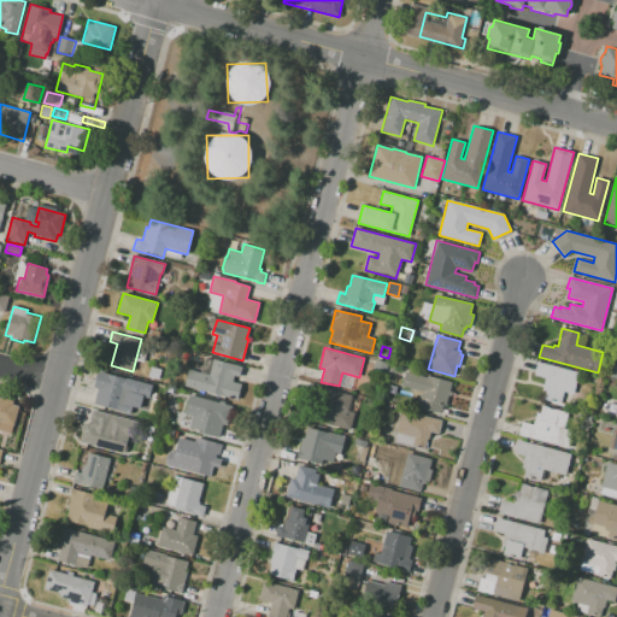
[(184,387),(189,370),(210,375),(213,358),(242,366),(240,377),(235,376),(233,382),(241,385),(236,400),(184,387)]
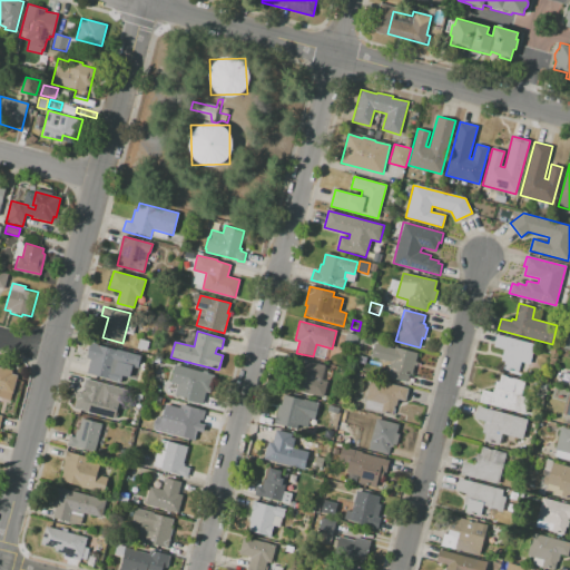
[(497,334),(534,344),(530,364),(521,362),(518,373),(502,369),(504,361),(501,360),(503,349),(493,346),(497,334)]
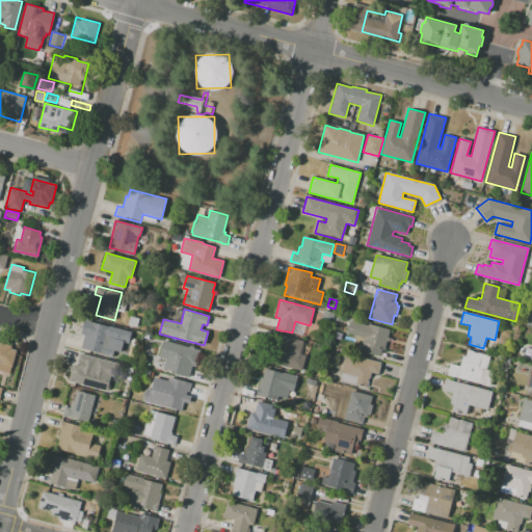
[(128,325),(130,317),(139,319),(137,328),(128,325)]
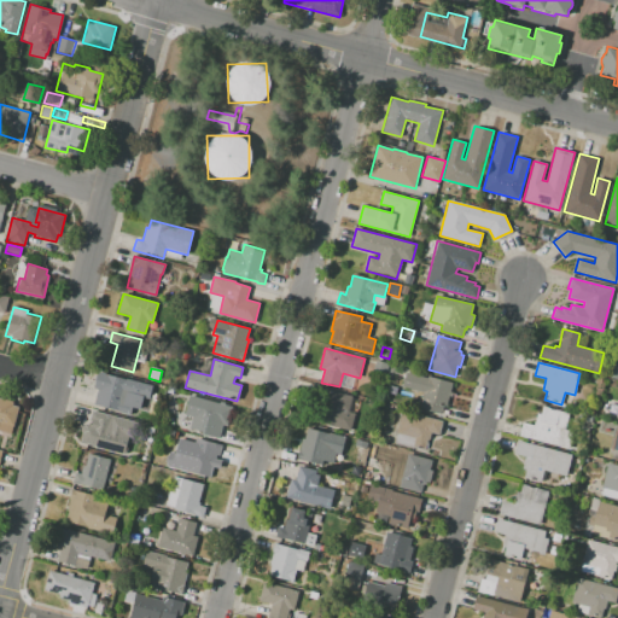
[(442,414),(419,408),(424,392),(402,386),(407,371),(453,383),(450,391),(453,392),(452,397),(449,396),(447,406),(444,406),(442,414)]
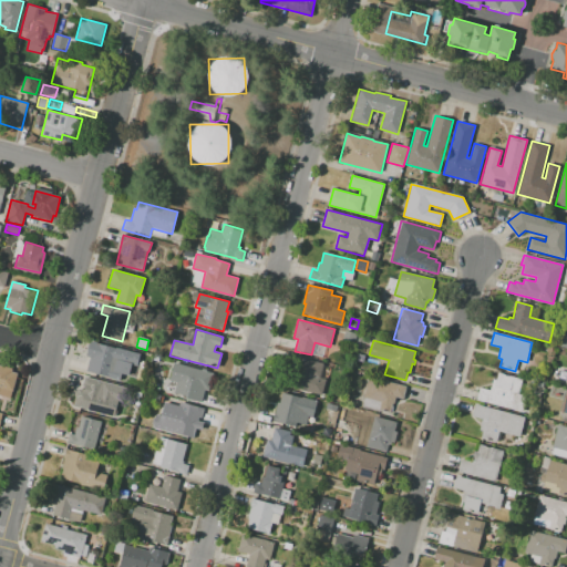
[(96,342),(119,349),(115,359),(127,362),(124,374),(121,373),(120,380),(86,371),(92,352),(93,352),(96,342)]
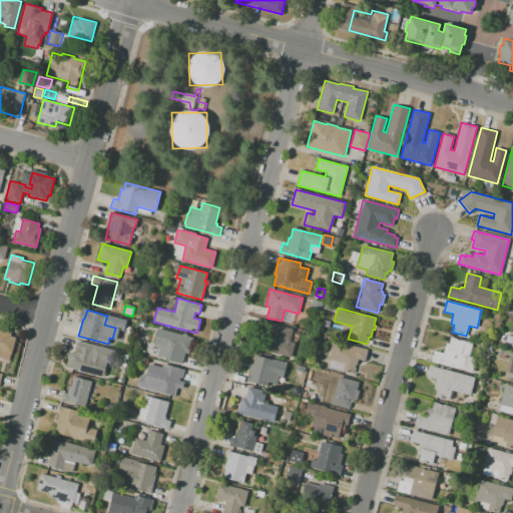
[(291,358),(262,350),(265,337),(269,338),(273,324),(293,329),(290,342),(295,343),(291,358)]
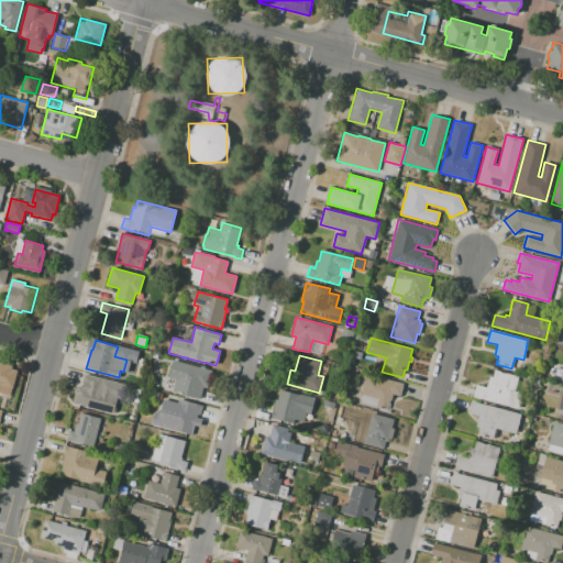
[(199,399),(176,394),(180,377),(169,374),(173,360),(212,371),(207,388),(202,387),(199,399)]
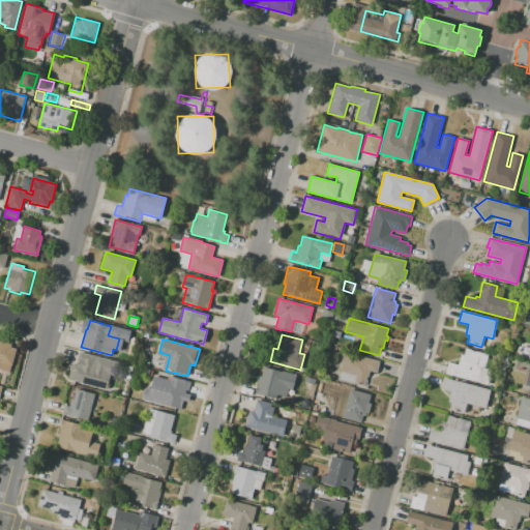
[(0,341),(12,344),(11,348),(18,349),(16,357),(12,356),(8,371),(0,369),(0,341)]
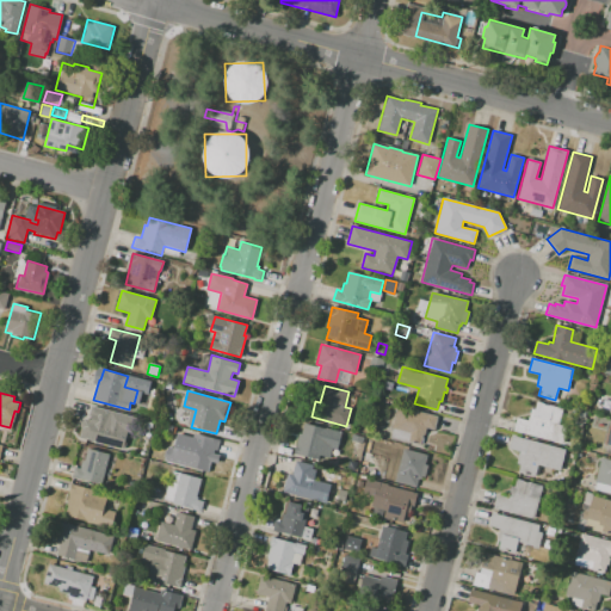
[(513,431),(517,418),(528,420),(531,408),(535,409),(536,402),(563,409),(560,424),(568,426),(563,444),(513,431)]
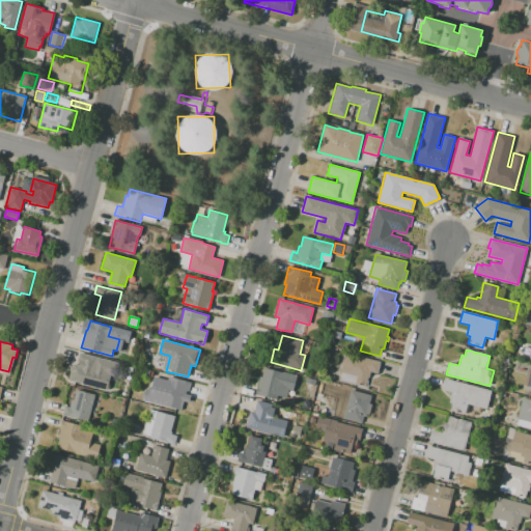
[(380,362),(378,373),(370,371),(369,379),(367,378),(365,385),(355,383),(357,375),(340,371),(345,353),(380,362)]
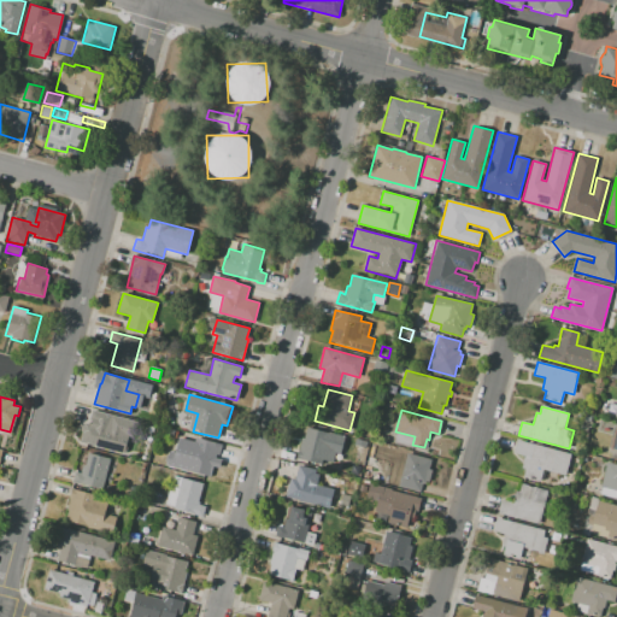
[(97,411),(130,421),(127,435),(123,434),(118,452),(88,444),(97,411)]
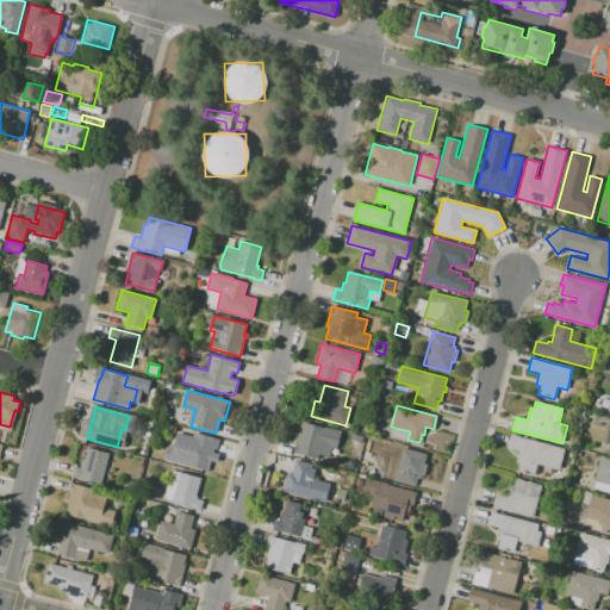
[(304,423),(325,428),(325,427),(340,430),(332,459),(319,455),(318,460),(293,453),(299,433),(302,434),(304,423)]
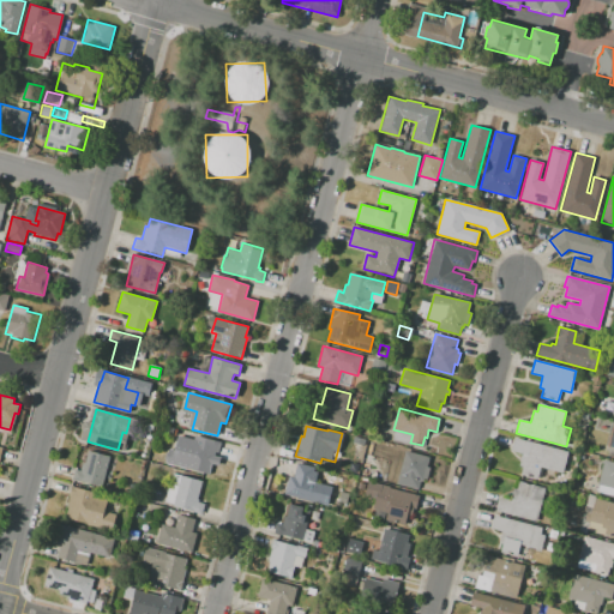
[(209,474),(185,468),(187,457),(179,455),(184,437),(194,440),(196,435),(221,443),(215,463),(212,462),(209,474)]
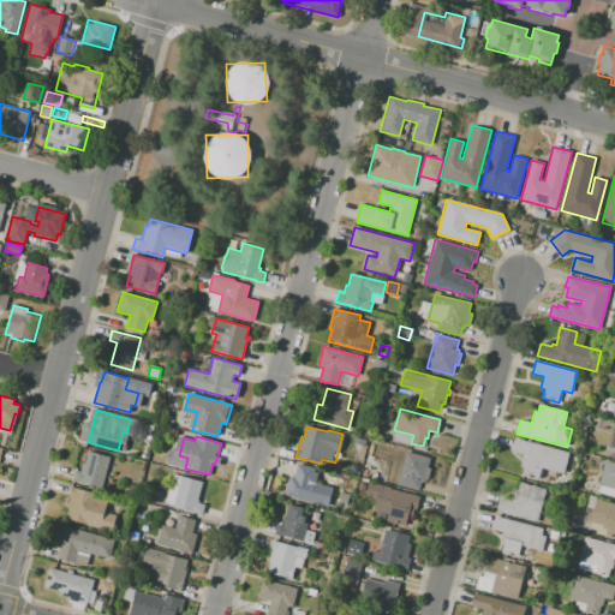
[(354,437),(366,440),(364,447),(352,443),(354,437)]
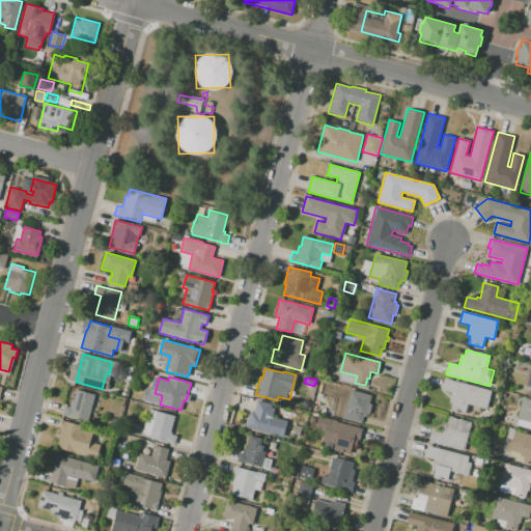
[(444,378),(492,390),(487,410),(468,404),(465,415),(450,412),(452,402),(449,402),(451,392),(442,389),(444,378)]
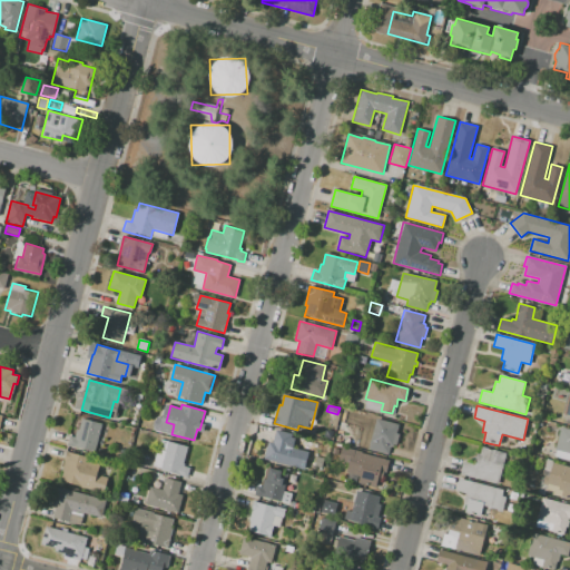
[(101,423),(94,452),(66,445),(69,435),(74,436),(76,429),(78,430),(81,419),(101,423)]
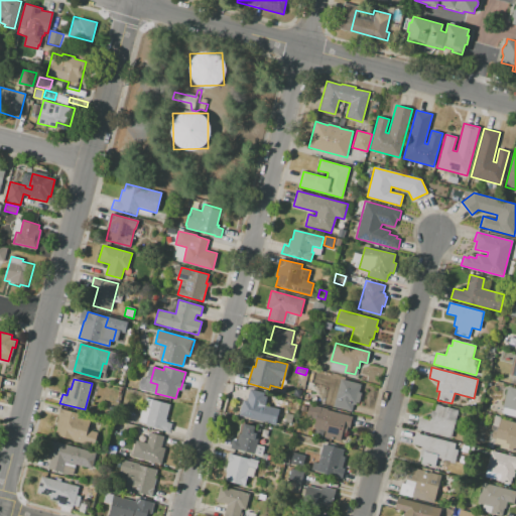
[(351,411),(333,406),(341,379),(361,384),(359,392),(362,393),(359,403),(356,402),(355,406),(353,405),(351,411)]
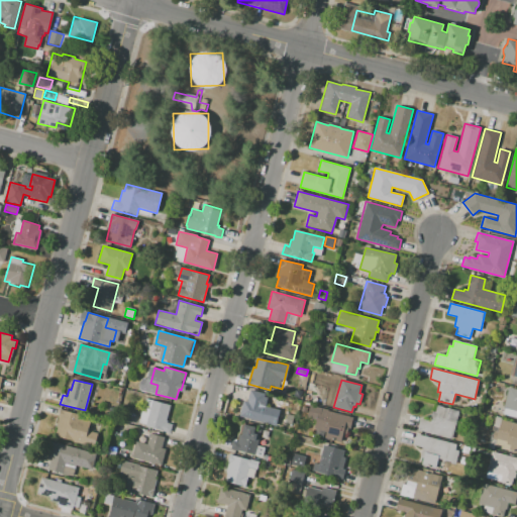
[(314,385),(311,395),(305,394),(308,383),(314,385)]
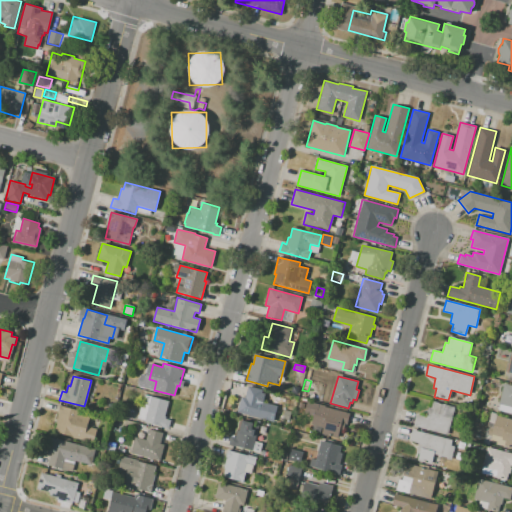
[(511,406),(499,404),(505,383),(511,384),(511,413),(511,410),(511,406)]
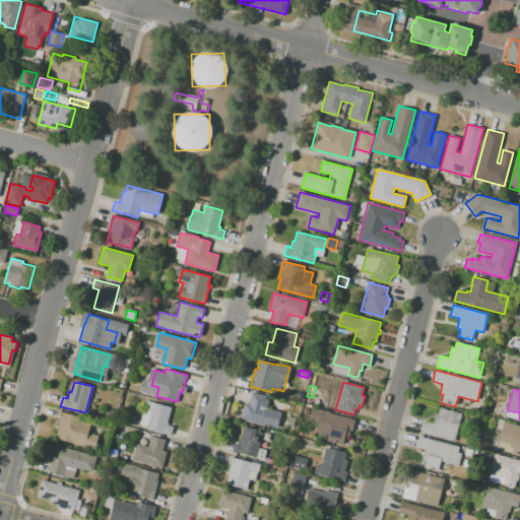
[(252,392),(267,396),(264,408),(273,410),(269,427),(241,419),(245,402),(249,403),(252,392)]
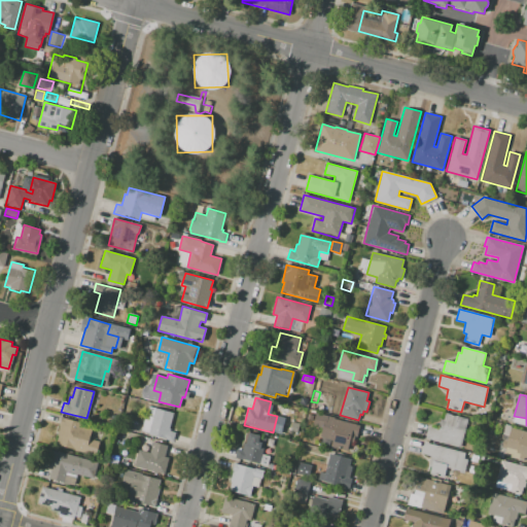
[(148,434),(155,409),(173,413),(170,428),(171,428),(171,430),(175,432),(173,442),(148,434)]
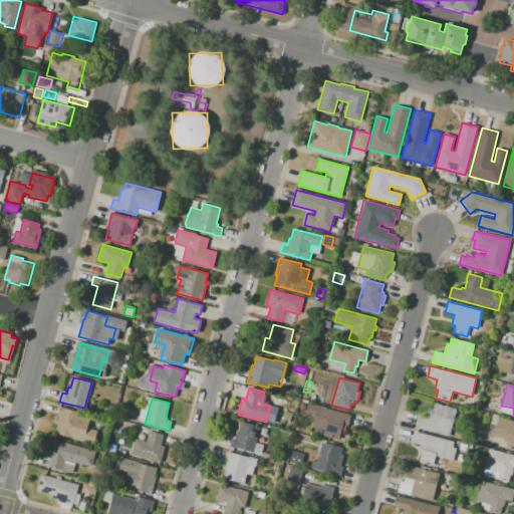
[(309,403),(327,408),(326,409),(351,415),(348,426),(346,426),(344,432),(341,431),(338,441),(312,435),(314,427),(311,427),(313,418),(306,416),(309,403)]
